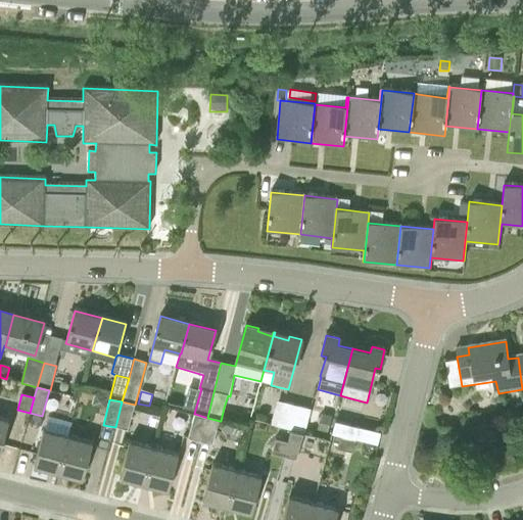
[(135,405),(122,402),(115,427),(128,431),(135,405)]
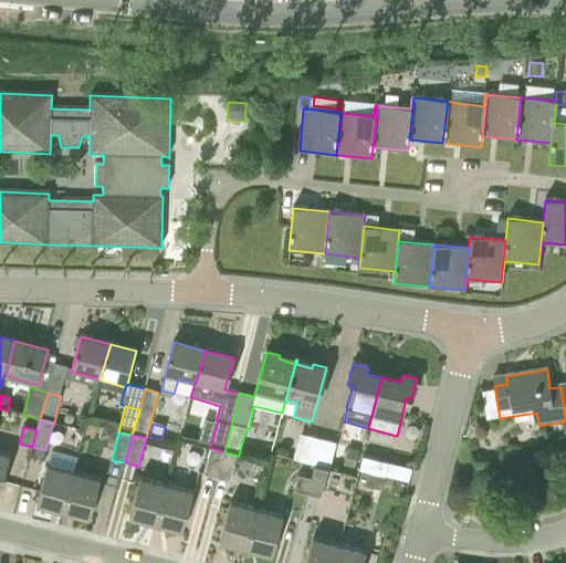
[(314,468),(322,440),(305,436),(303,447),(299,464),(314,468)]
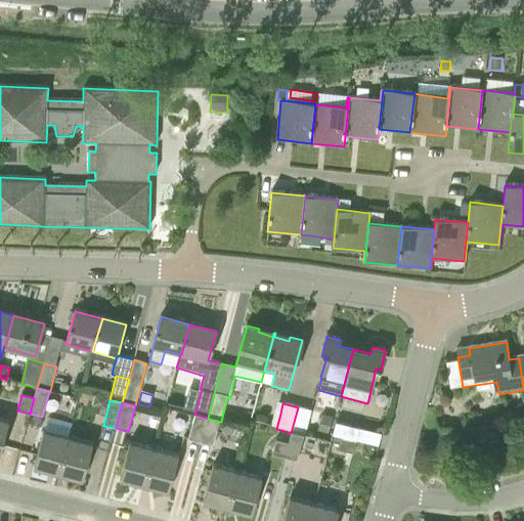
[(523,418),(523,404),(523,405),(518,406),(514,411),(514,419),(523,418)]
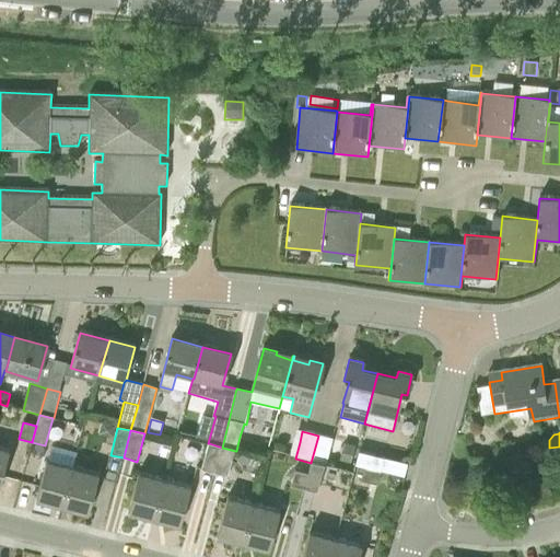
[(326,467),(333,440),(318,436),(311,463),(325,466),(326,467)]
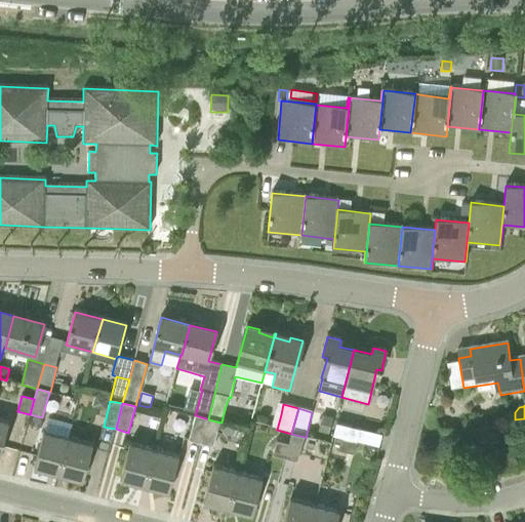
[(189,442),(201,444),(208,419),(196,415),(194,422),(189,442)]
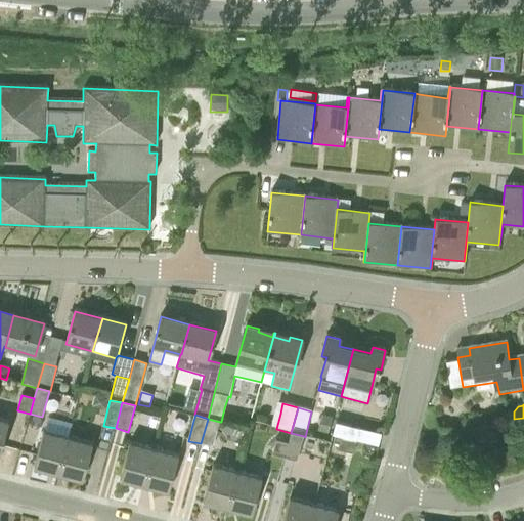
[(316,433),(329,436),(330,432),(332,421),(333,418),(320,415),(319,418),(317,430),(316,433)]
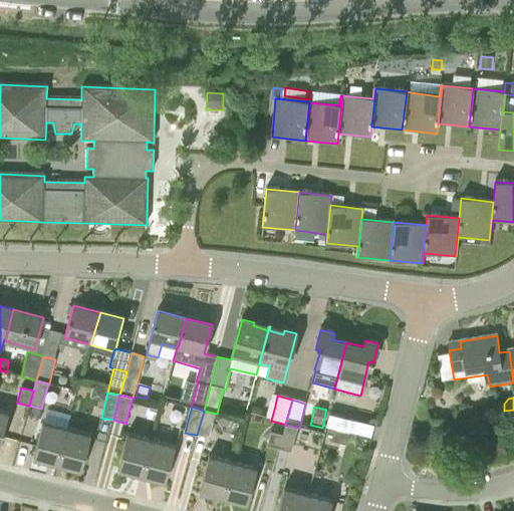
[(51,411),(49,421),(69,425),(71,415),(51,411)]
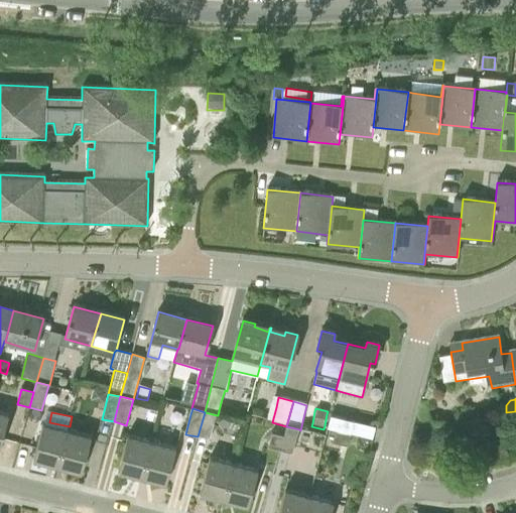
[(217,415),(205,412),(198,436),(210,440),(217,415)]
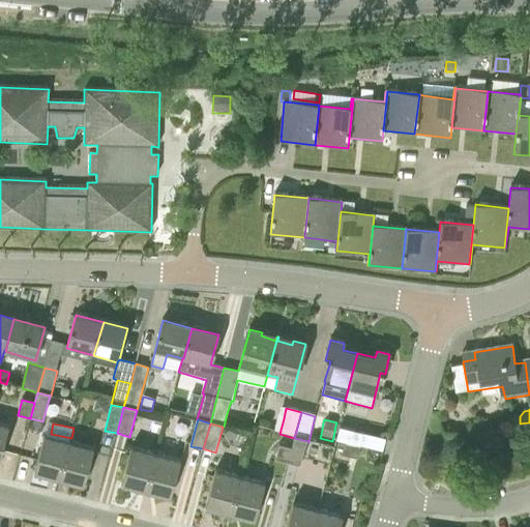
[(0,425),(0,461),(9,427),(0,425)]
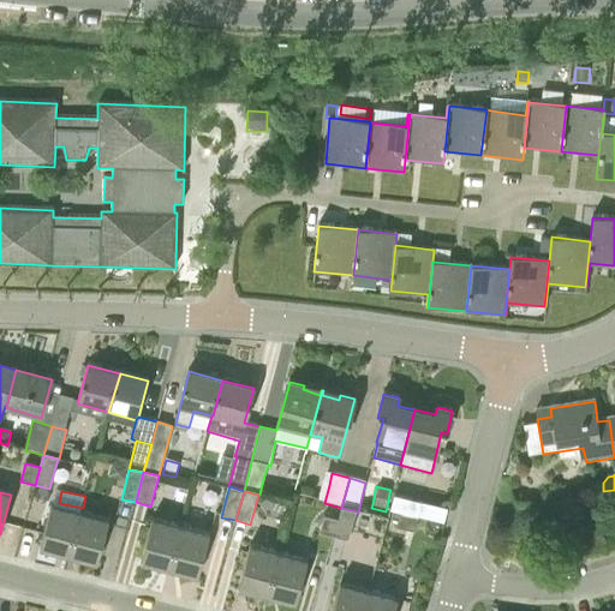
[(422,503),(399,498),(394,497),(390,511),(400,514),(418,520),(418,519),(443,525),(447,509),(422,503)]
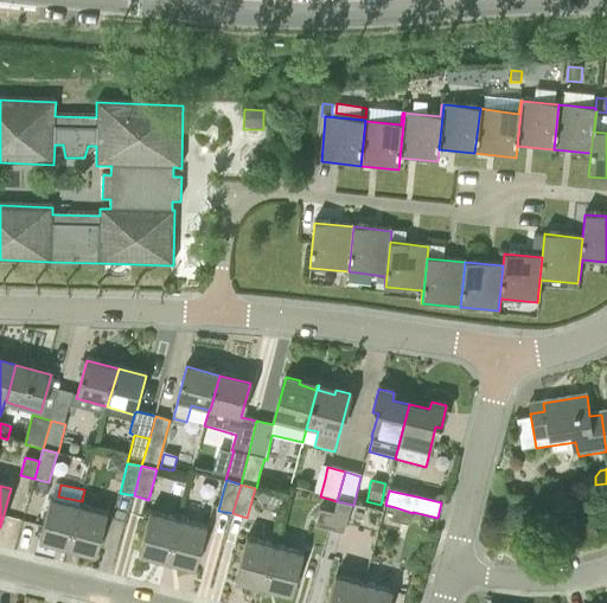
[(68,549),(80,507),(51,500),(39,541),(40,541),(42,541),(68,549)]
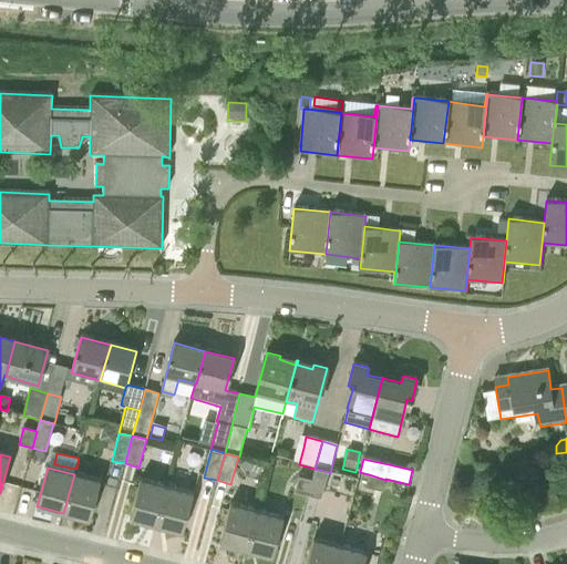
[(315,469),(311,480),(308,496),(321,500),(329,472),(315,469)]
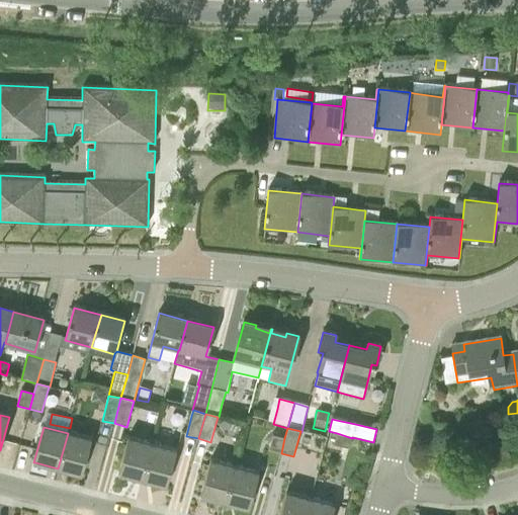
[(82,476),(92,440),(68,433),(58,468),(81,475),(81,476),(82,476)]
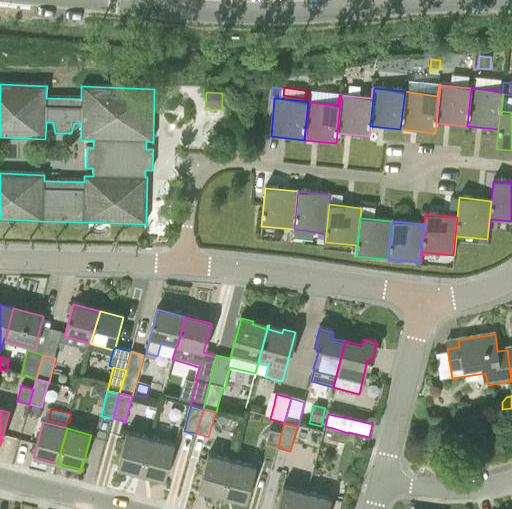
[(345,445),(348,433),(333,428),(330,441),(345,445)]
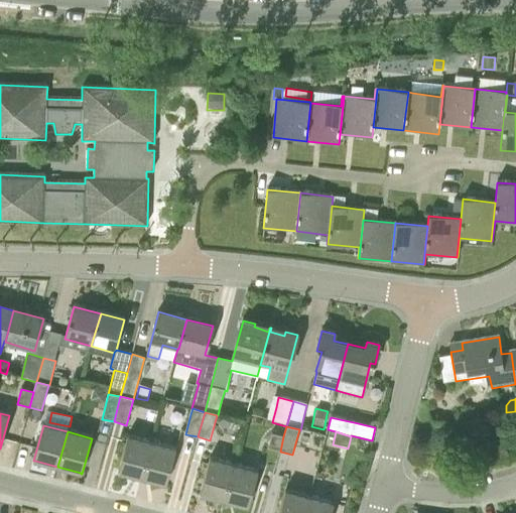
[(268,449),(280,452),(283,436),(271,433),(268,449)]
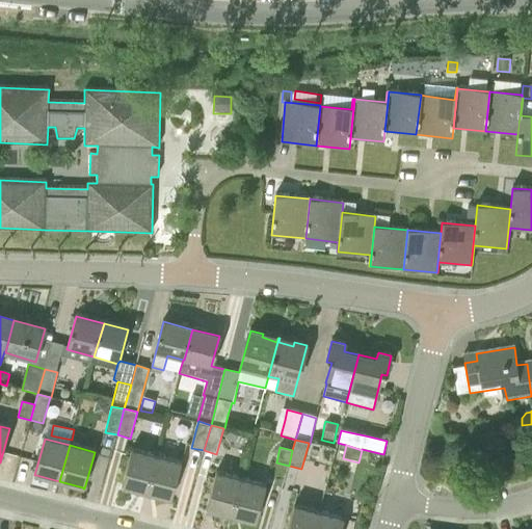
[(147,493),(157,456),(132,450),(122,486),(123,487),(123,486),(147,493)]
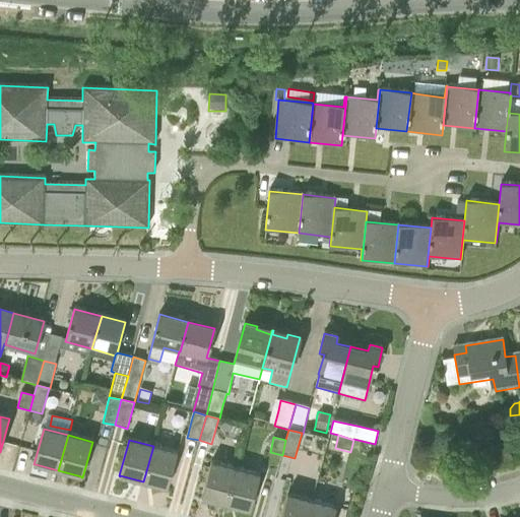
[(168,489),(178,453),(153,446),(143,481),(167,489),(168,489)]
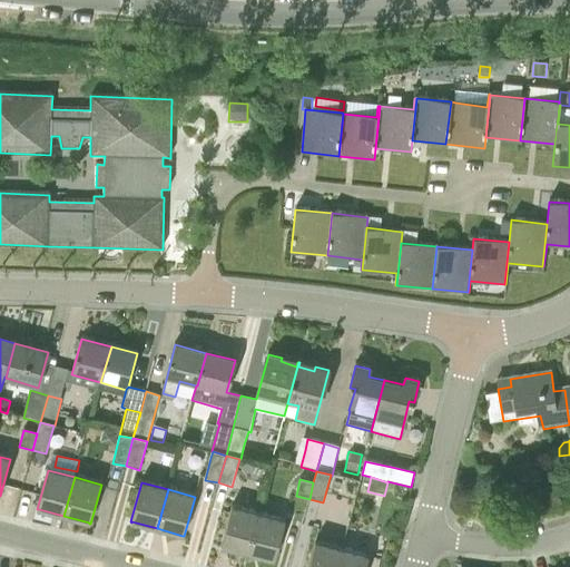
[(248,553),(258,516),(232,508),(222,546),(223,547),(223,546),(248,553)]
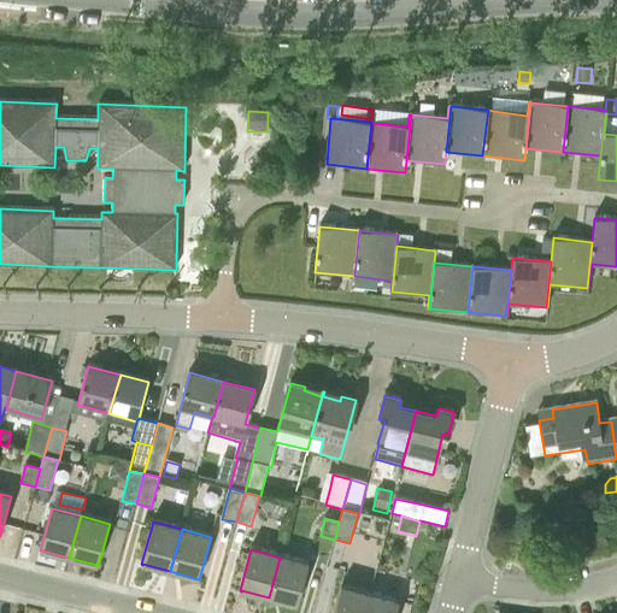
[(297,606),(309,565),(280,558),(269,597),(295,606),(297,606)]
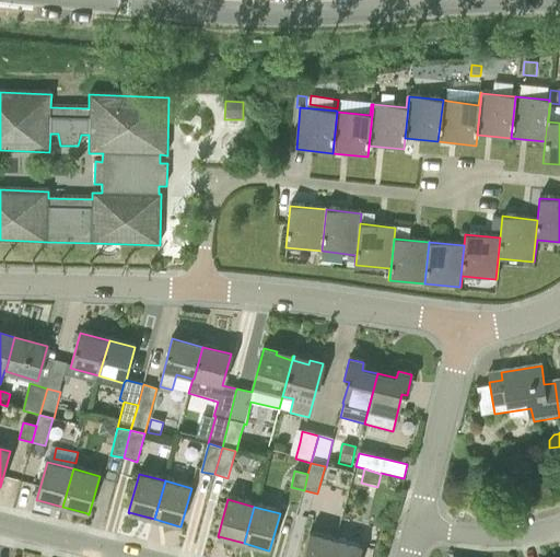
[(330,556),(336,540),(310,533),(303,556),(330,556)]
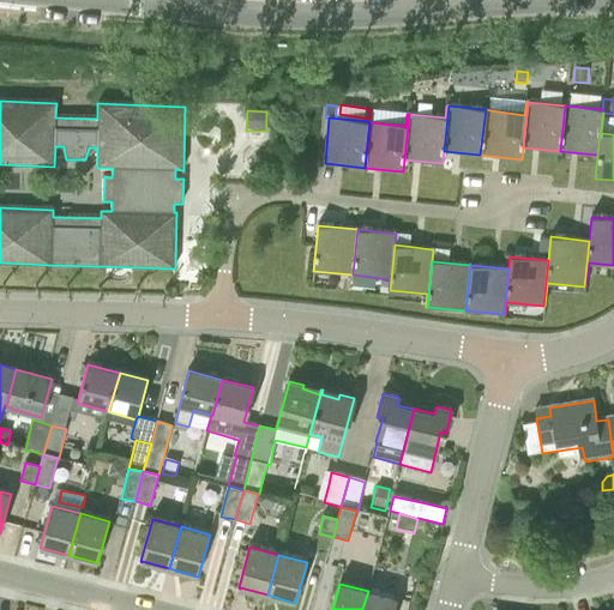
[(368,591),(362,609),(393,609),(397,598),(368,591)]
